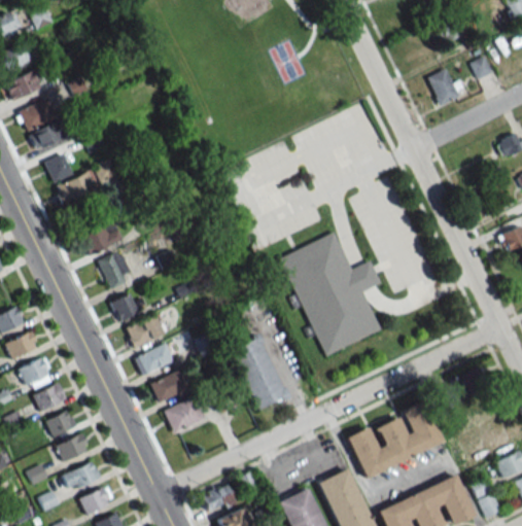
[(521,0),(506,0),(517,25),(521,23),(521,0)]
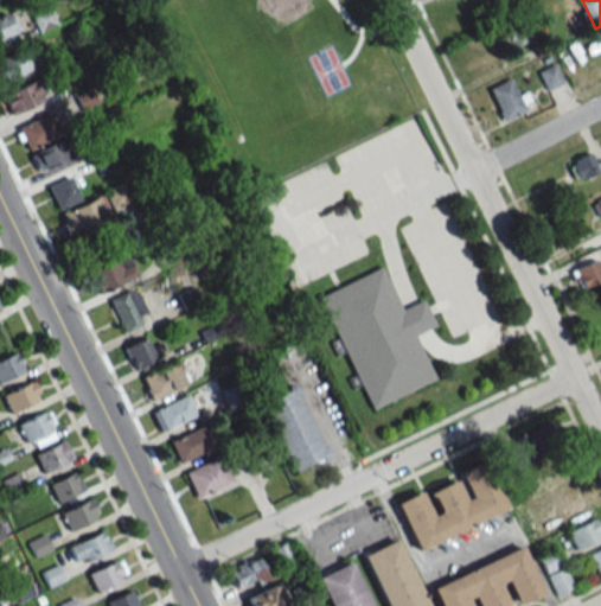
[(43,33),(62,26),(55,8),(36,17),(43,33)]
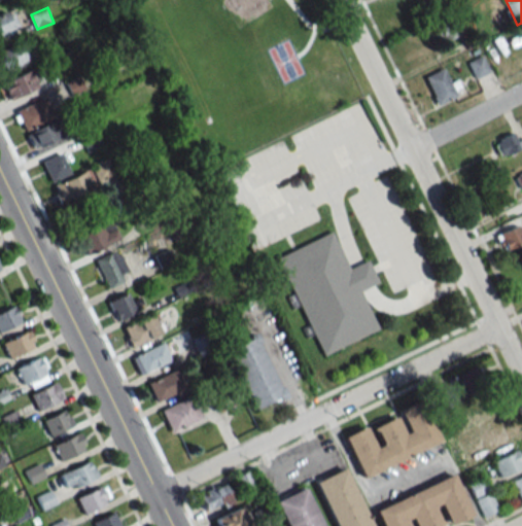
[(0,18),(0,40),(23,24),(11,9),(0,18)]
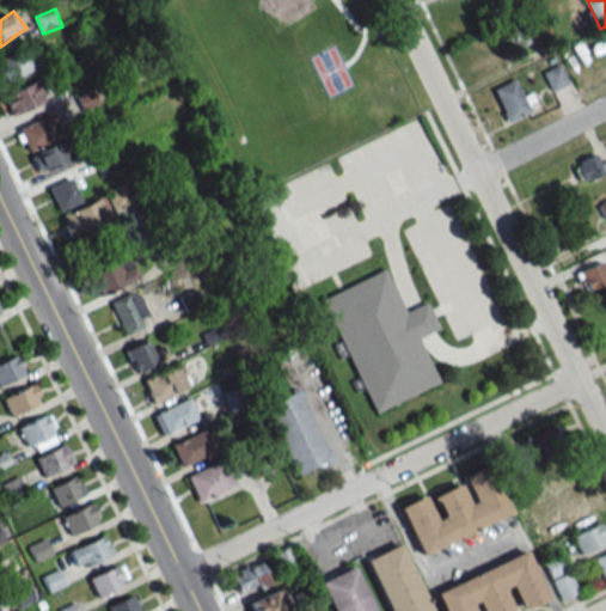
[(526,30),(514,37),(521,48),(532,42),(526,30)]
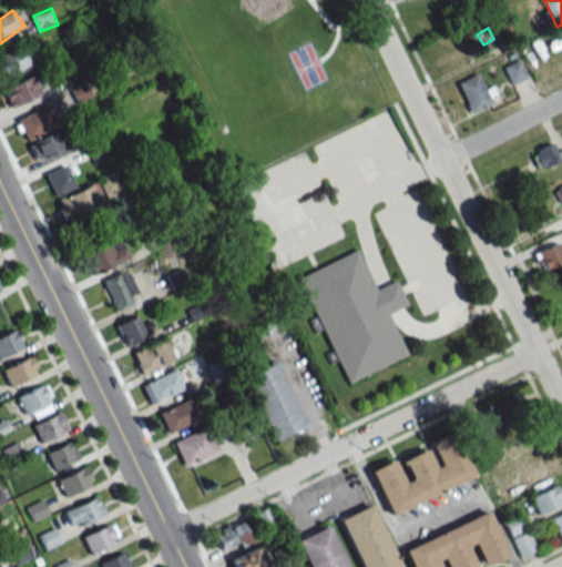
[(0,63),(7,78),(34,64),(26,47),(0,59),(0,63)]
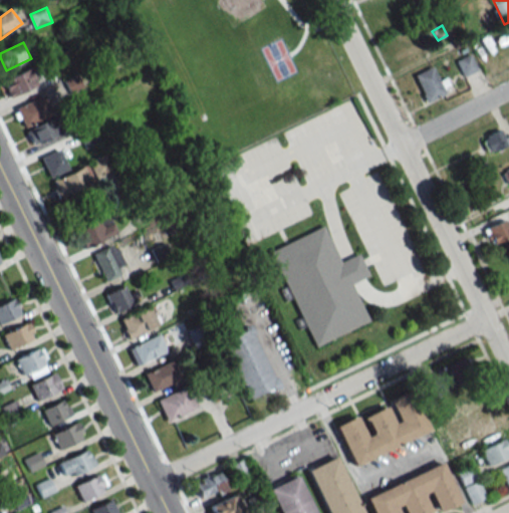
[(473,55),(459,61),(467,77),(480,70),(473,55)]
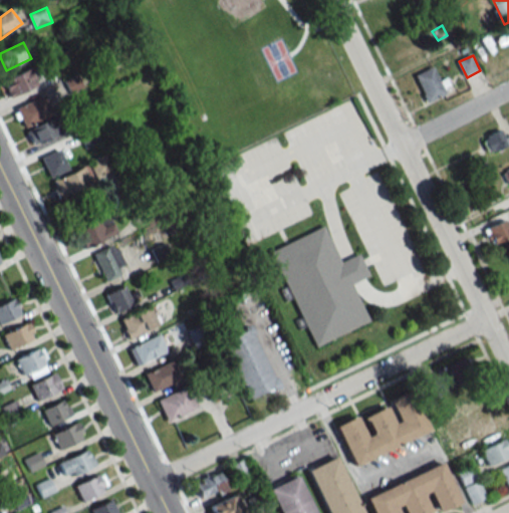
[(435,67),(417,76),(431,102),(449,93),(435,67)]
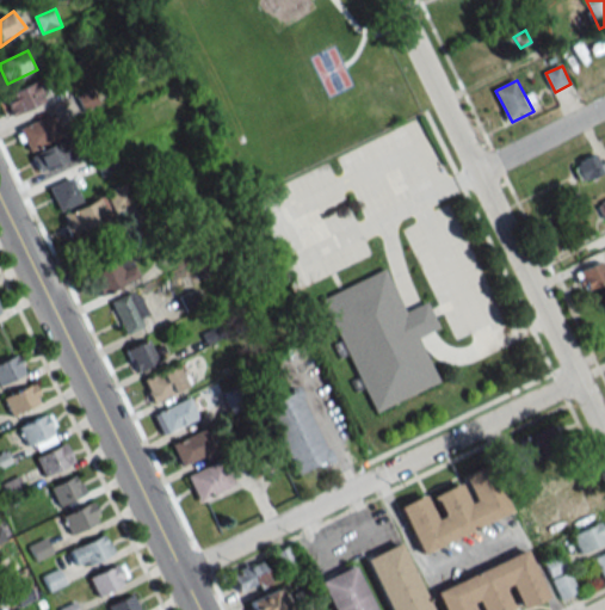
[(38,81),(6,97),(16,117),(48,100),(38,81)]
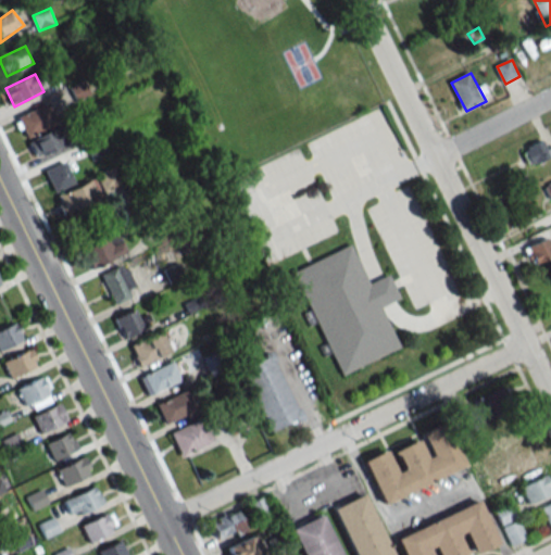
[(58,126),(50,105),(20,117),(27,138),(58,126)]
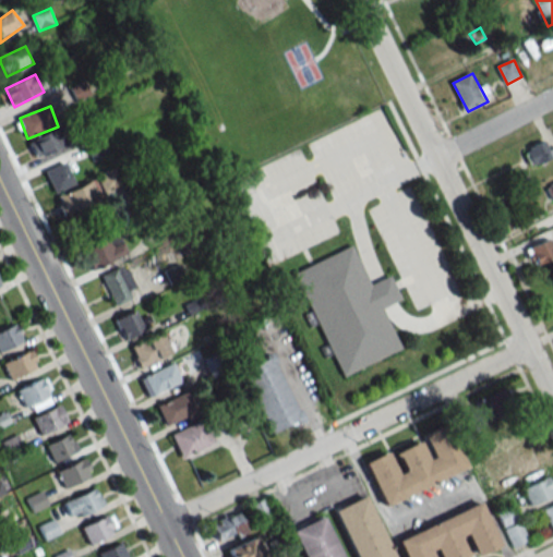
[(38,158),(65,148),(60,131),(33,141),(38,158)]
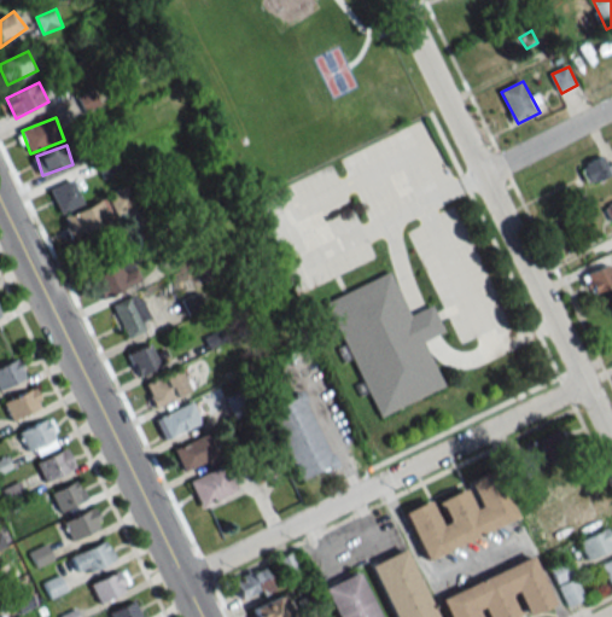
[(605,156),(589,164),(590,167),(584,169),(590,184),(596,181),(598,184),(611,176),(611,166),(610,167),(605,156)]
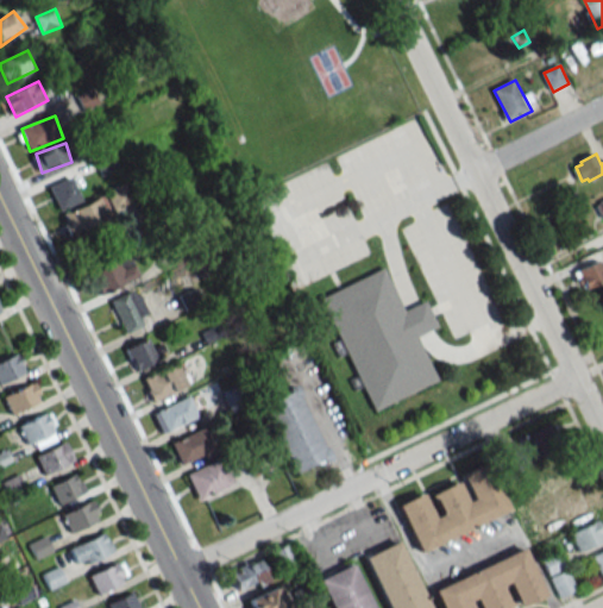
[(52,188),(62,211),(85,201),(75,177),(52,188)]
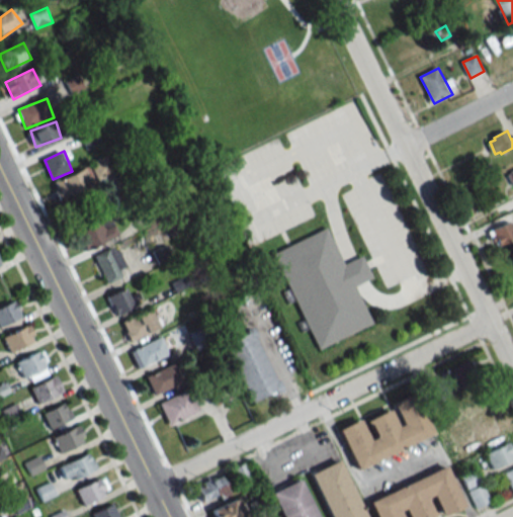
[(55,182),(61,199),(95,187),(89,170),(55,182)]
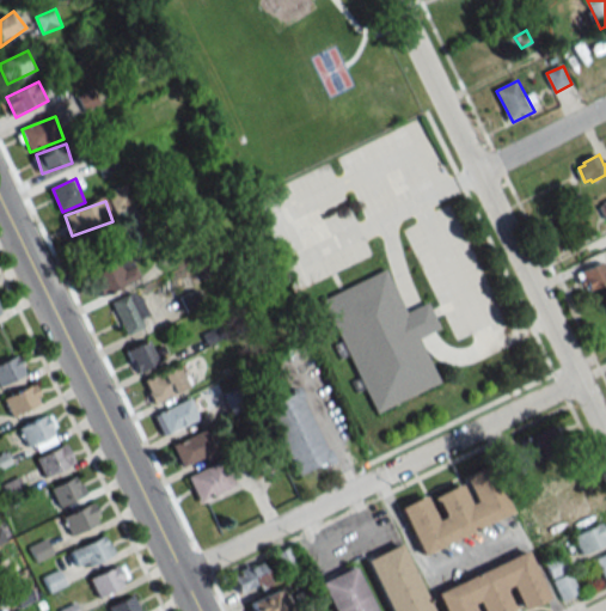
[(130,256),(93,275),(104,297),(141,277),(130,256)]
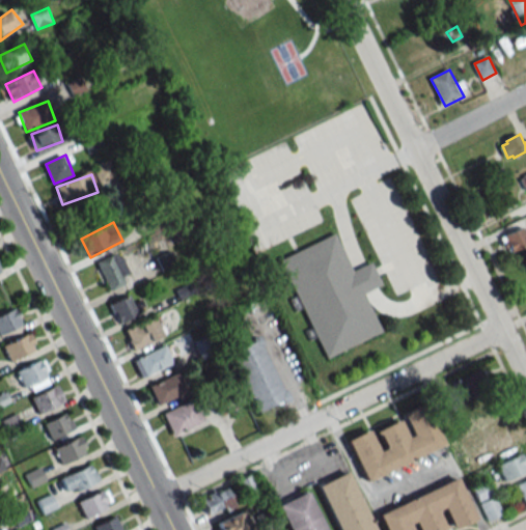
[(525,230),(524,228),(502,239),(507,248),(511,247),(515,253),(525,248),(525,230)]
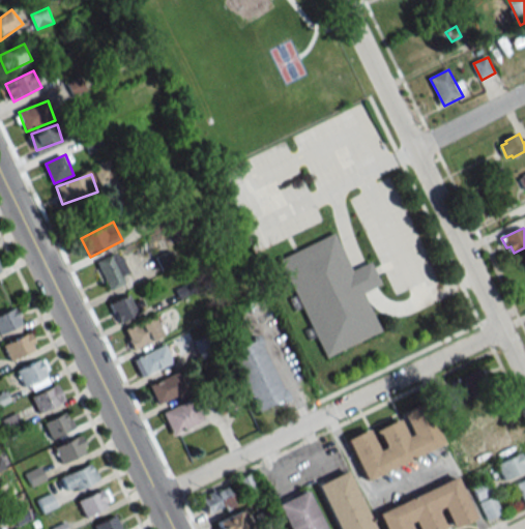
[(336,231),(280,259),(329,358),(384,330),(366,293),(382,284),(372,263),(356,271),(336,231)]
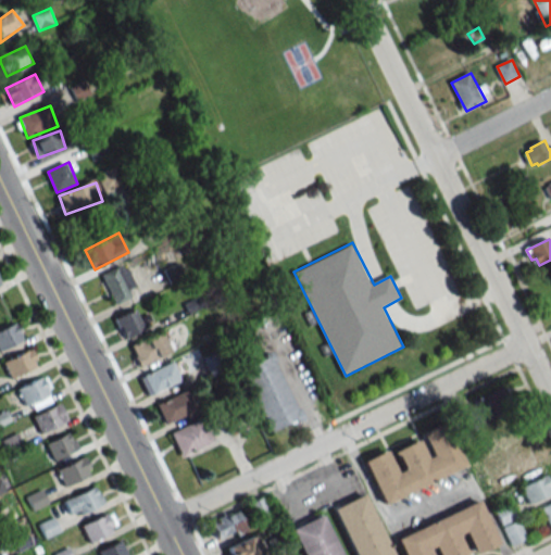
[(123,265),(103,275),(119,304),(134,297),(130,290),(138,286),(129,267),(125,269),(123,265)]
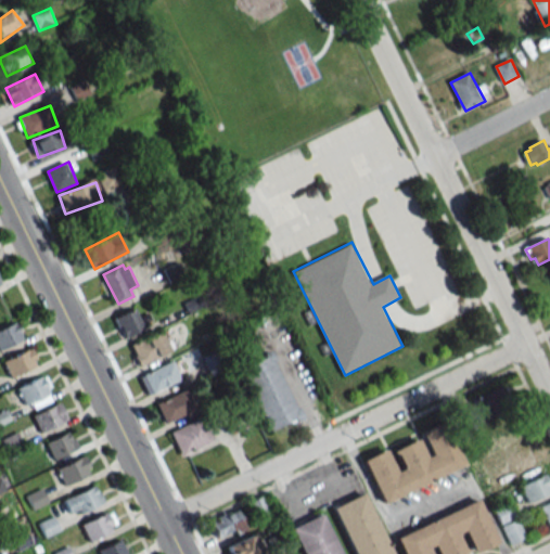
[(138,309),(117,319),(127,339),(148,330),(138,309)]
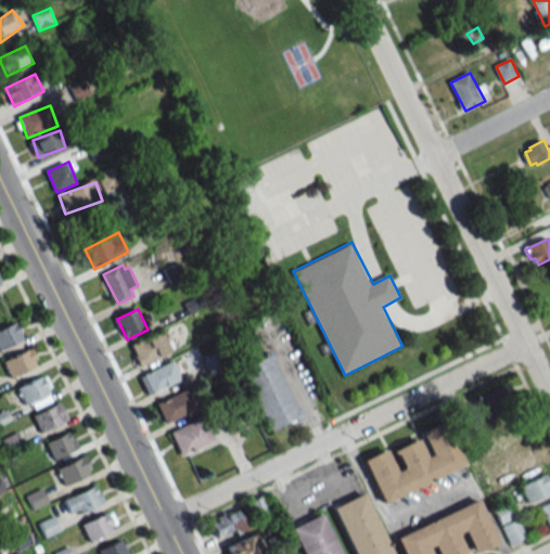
[(0,348),(1,351),(27,339),(20,322),(0,331),(0,348)]
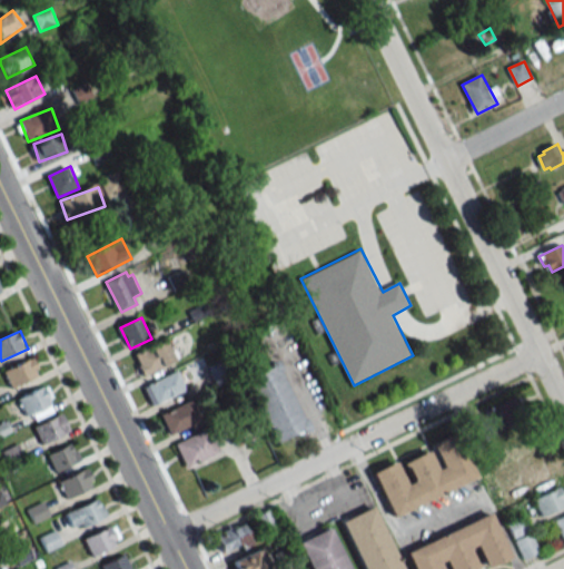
[(167,341),(138,354),(144,365),(140,368),(145,376),(177,362),(167,341)]
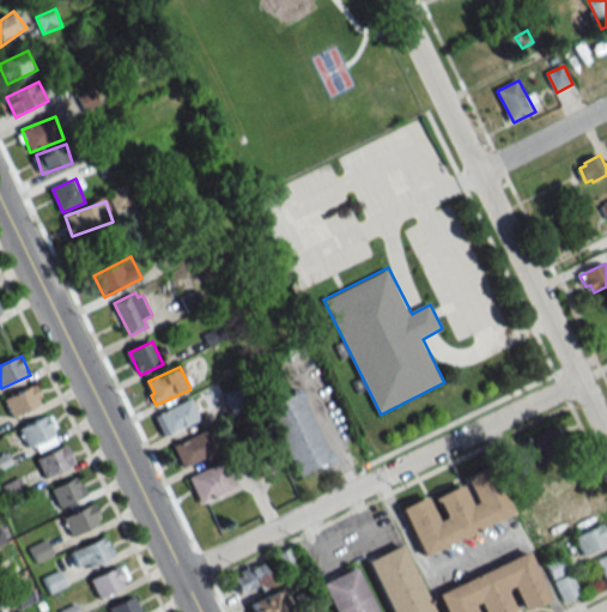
[(6,400),(37,386),(46,404),(14,419),(6,400)]
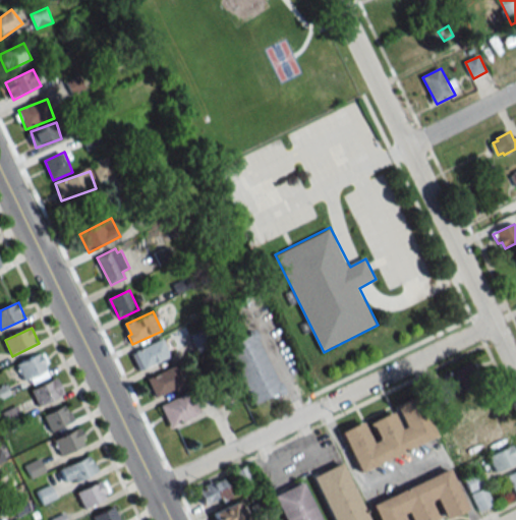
[(248,335),(225,346),(252,404),(277,393),(278,397),(285,393),(279,383),(277,384),(256,340),(259,339),(253,329),(246,332),(248,335)]
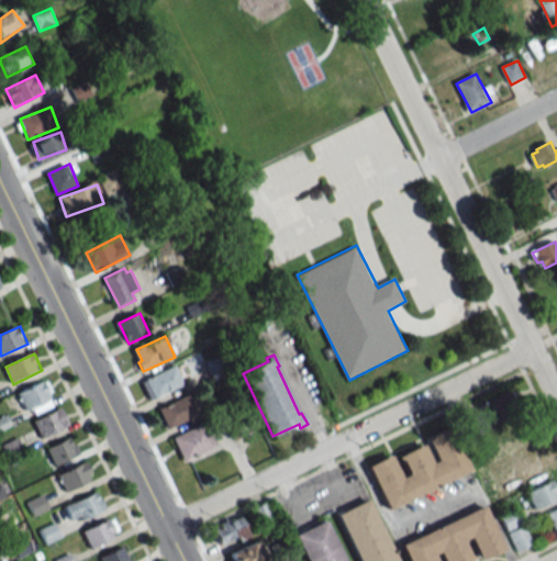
[(176,366),(146,381),(155,399),(185,384),(176,366)]
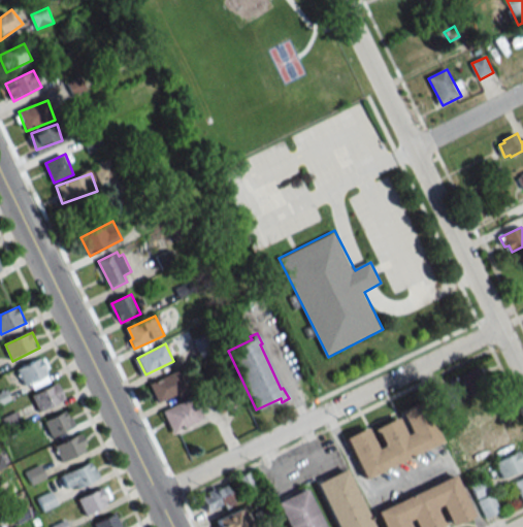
[(19,369),(45,357),(53,372),(26,386),(19,369)]
